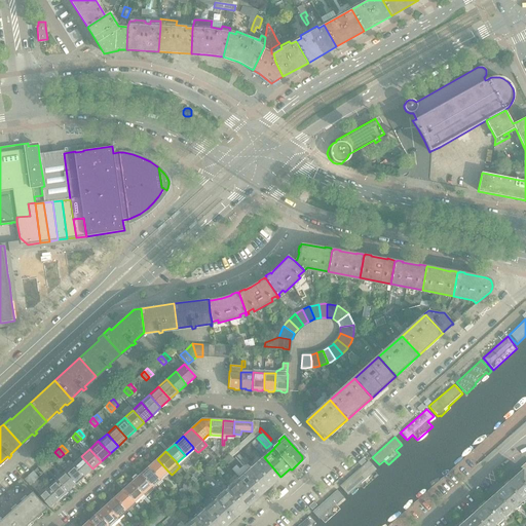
[(92,468),(81,456),(73,464),(84,477),(92,468)]
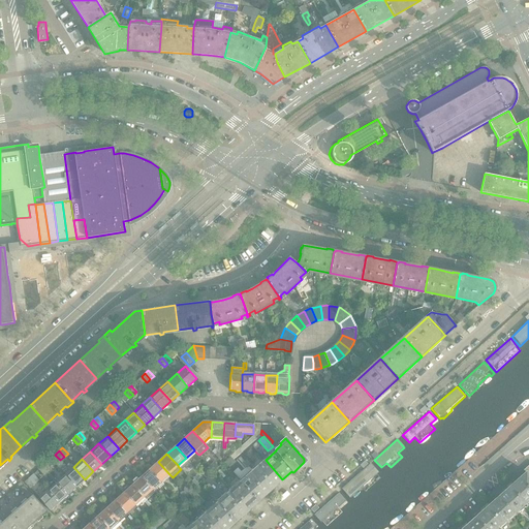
[(282,479),(266,460),(241,481),(258,501),(282,479)]
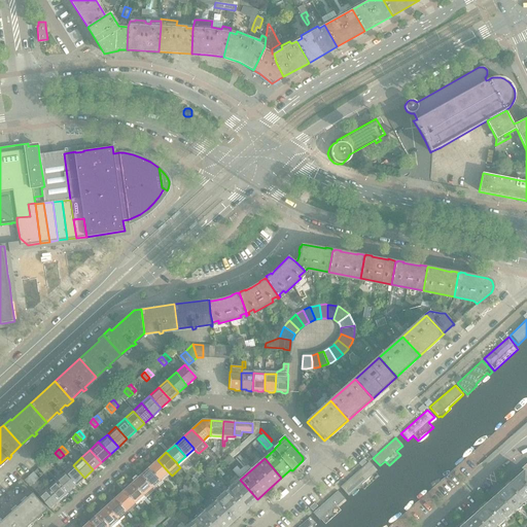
[(168,471),(157,460),(149,467),(160,480),(168,471)]
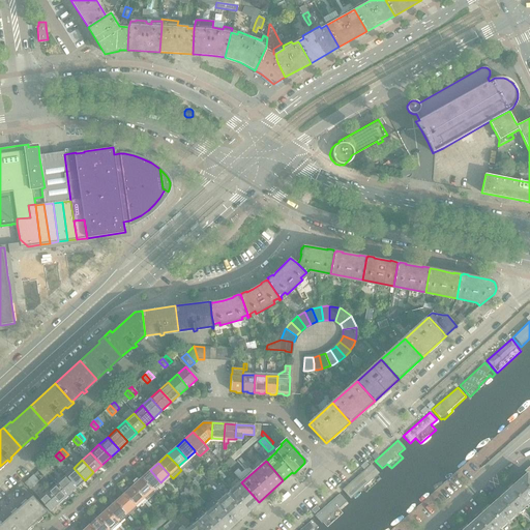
[(217,467),(214,463),(209,467),(213,471),(217,467)]
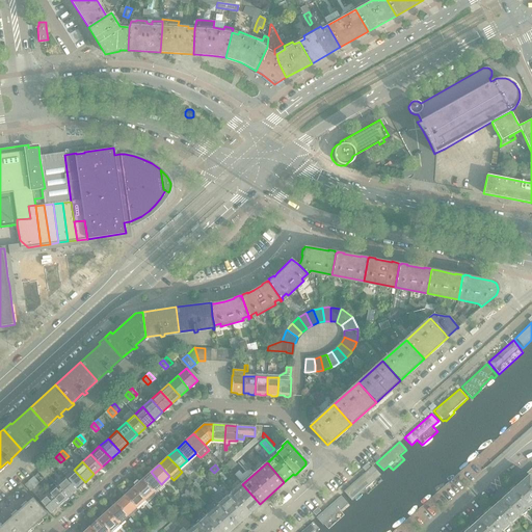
[(51,472),(46,466),(42,469),(48,475),(51,472)]
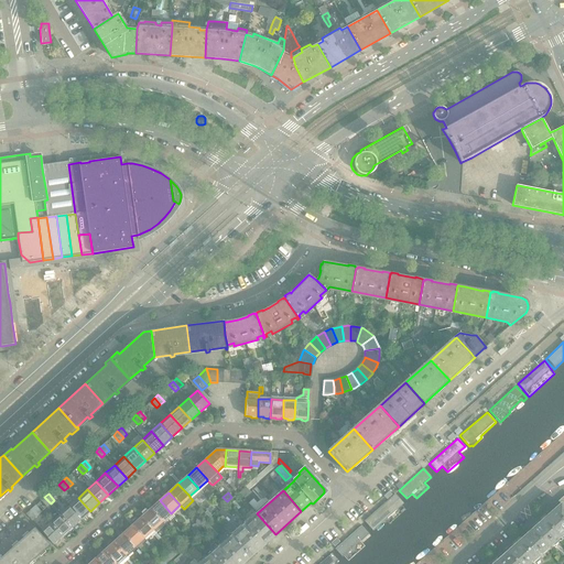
[(403,503),(394,494),(365,520),(373,531),(386,521),(389,524),(405,510),(401,506),(403,503)]
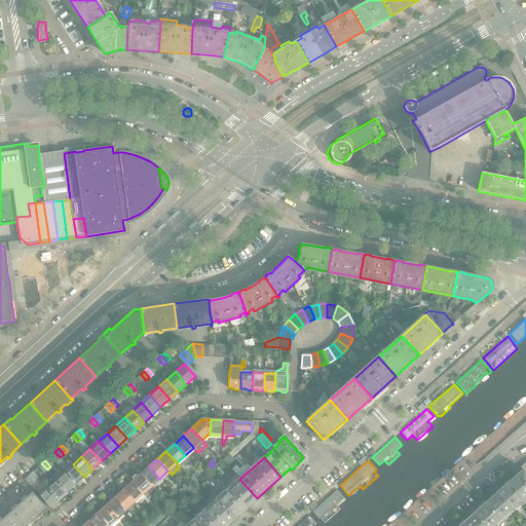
[(84,477),(73,464),(70,461),(62,470),(64,472),(65,472),(76,484),(84,477)]
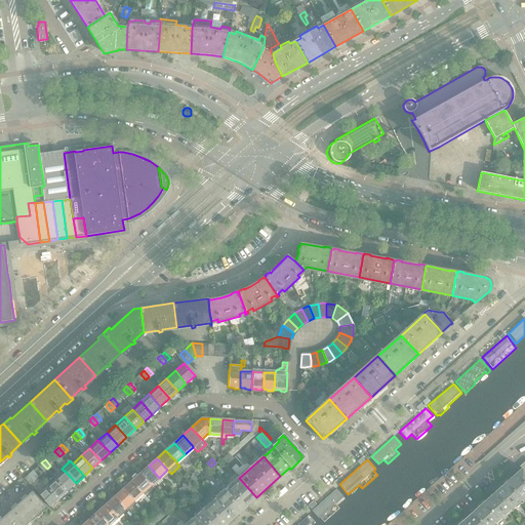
[(47,469),(41,462),(38,466),(43,473),(47,469)]
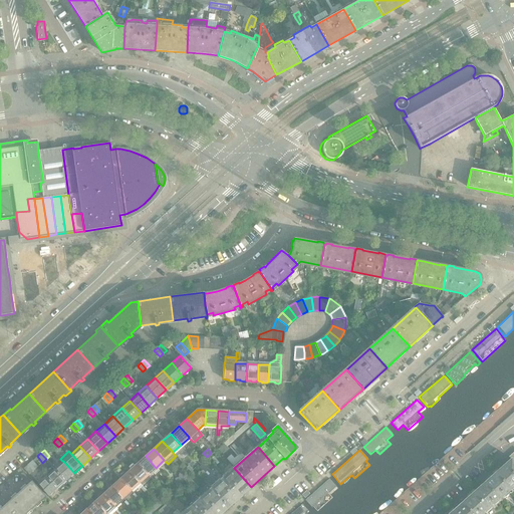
[(156,468),(146,456),(137,464),(148,475),(156,468)]
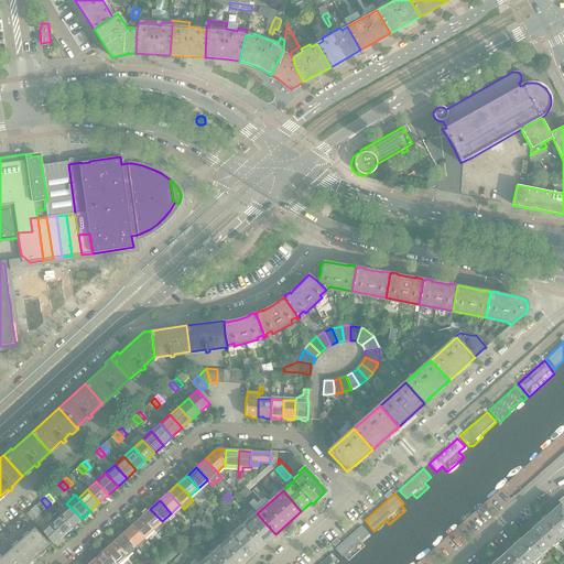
[(563,528),(561,525),(563,522),(563,507),(561,502),(531,529),(548,548),(563,533),(563,528)]
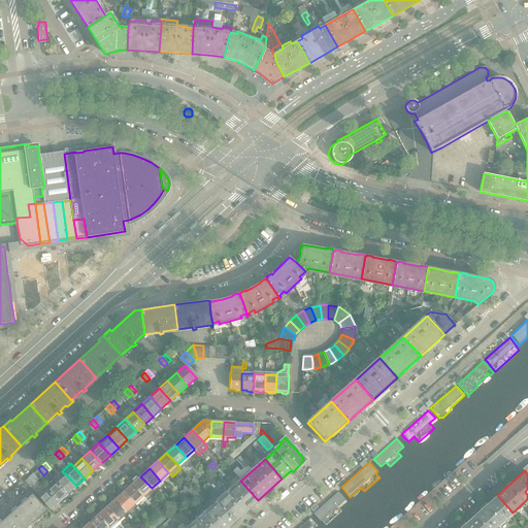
[(76,486),(65,473),(64,473),(56,481),(67,494),(76,486)]
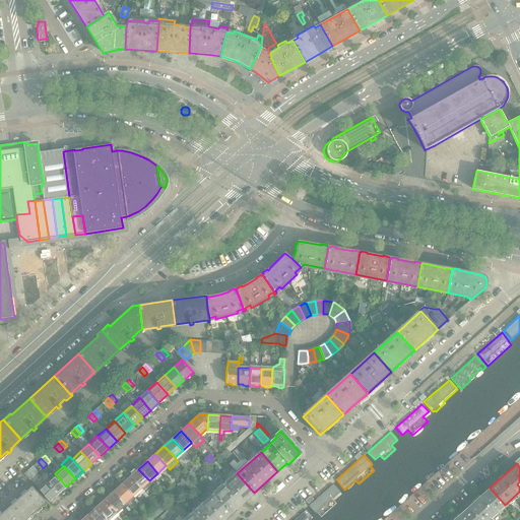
[(149,480),(138,469),(130,476),(140,489),(149,480)]
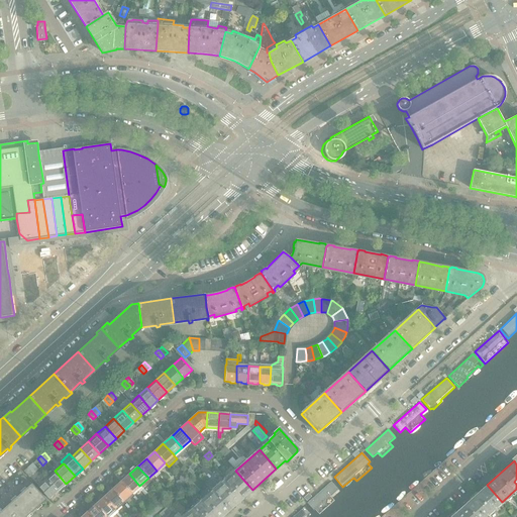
[(66,484),(55,471),(46,479),(58,491),(66,484)]
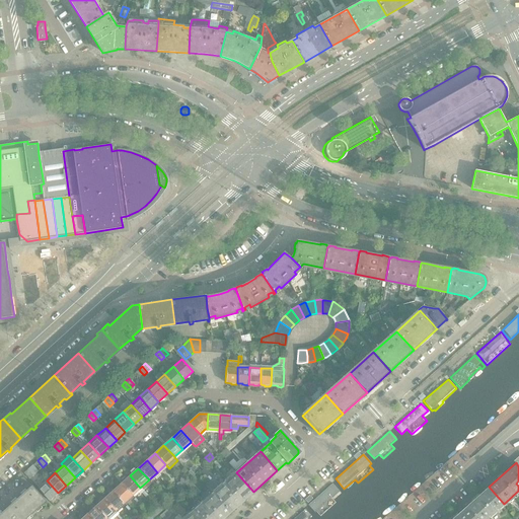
[(253,492),(236,472),(214,493),(230,512),(253,492)]
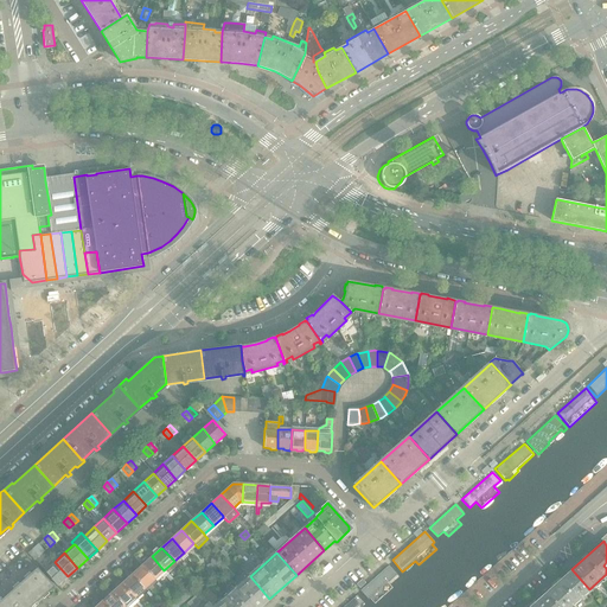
[(164,570),(152,556),(142,566),(154,579),(164,570)]
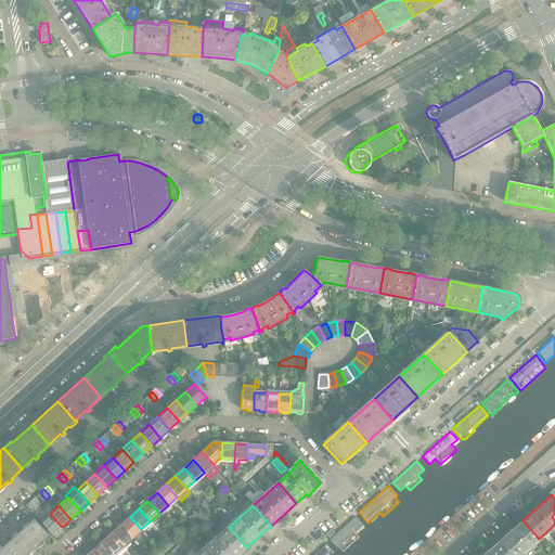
[(62,527),(50,514),(40,523),(52,536),(62,527)]
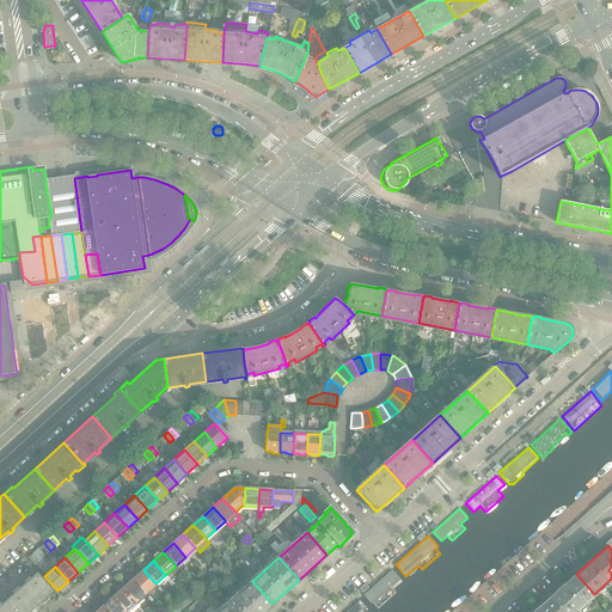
[(210,579),(218,571),(213,568),(206,574),(210,579)]
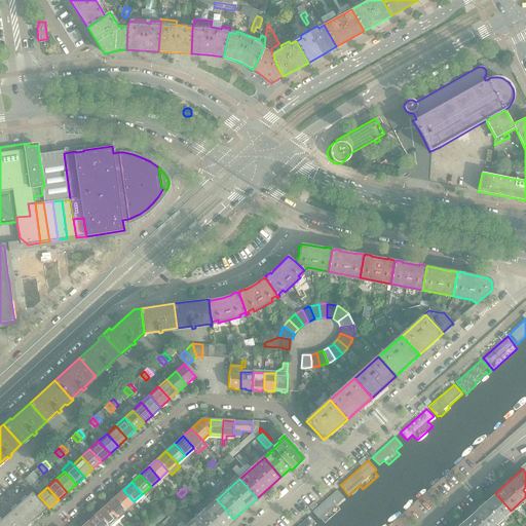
[(198,495),(191,488),(188,491),(195,499),(198,495)]
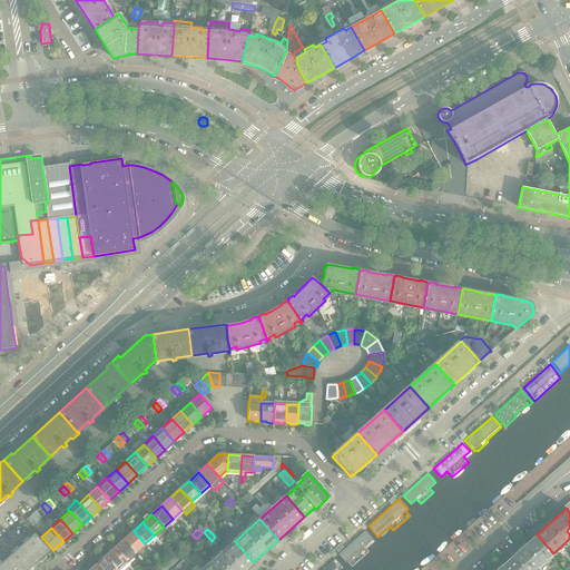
[(145,543),(134,531),(125,539),(136,551),(145,543)]
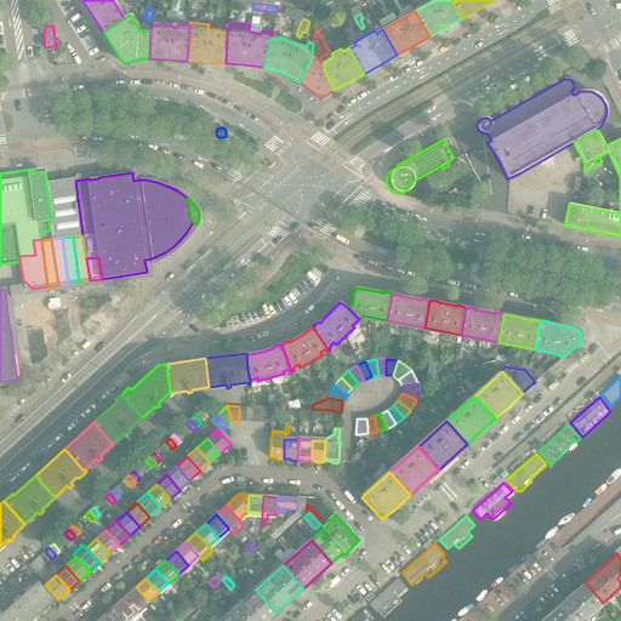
[(404,587),(397,579),(369,604),(382,620),(391,611),(388,609),(399,599),(396,596),(404,587)]
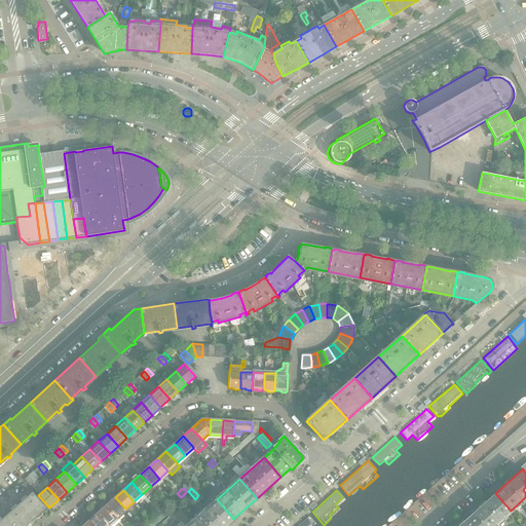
[(36,518),(41,513),(46,509),(47,508),(32,492),(27,497),(22,501),(16,505),(12,511),(6,515),(15,525),(27,525),(32,522),(36,518)]
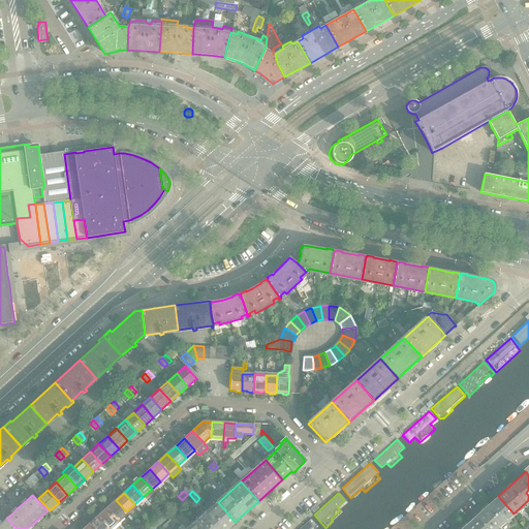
[(497,528),(514,514),(498,496),(475,517),(486,528),(497,528)]
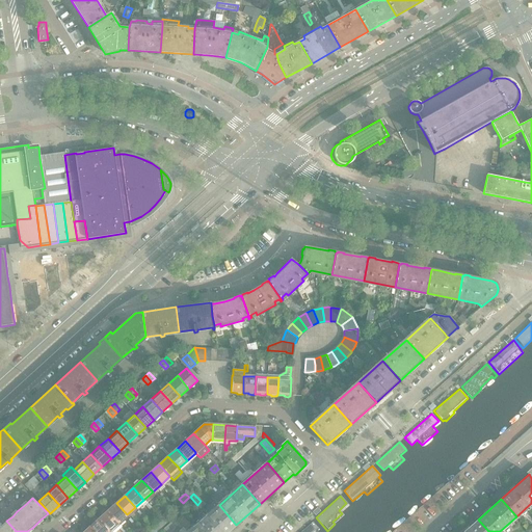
[(127,514),(116,503),(107,511),(117,523),(127,514)]
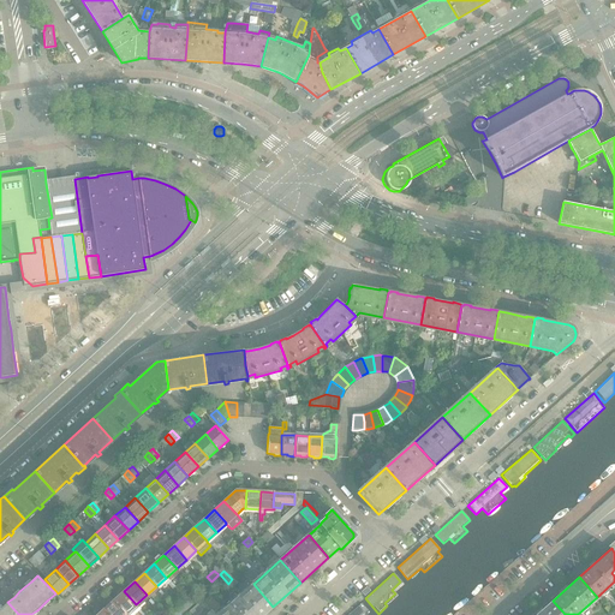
[(263,614),(273,607),(254,584),(226,608),(232,614),(263,614)]
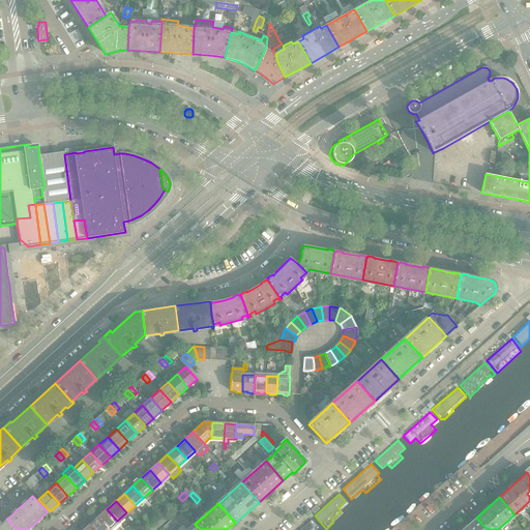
[(117,521),(107,509),(98,517),(110,529),(115,529),(119,527),(121,529),(123,529),(125,529),(117,521)]
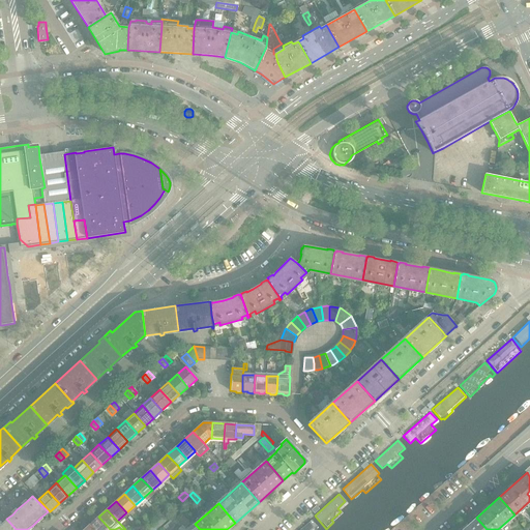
[(110,529),(98,517),(90,525),(95,529),(110,529)]
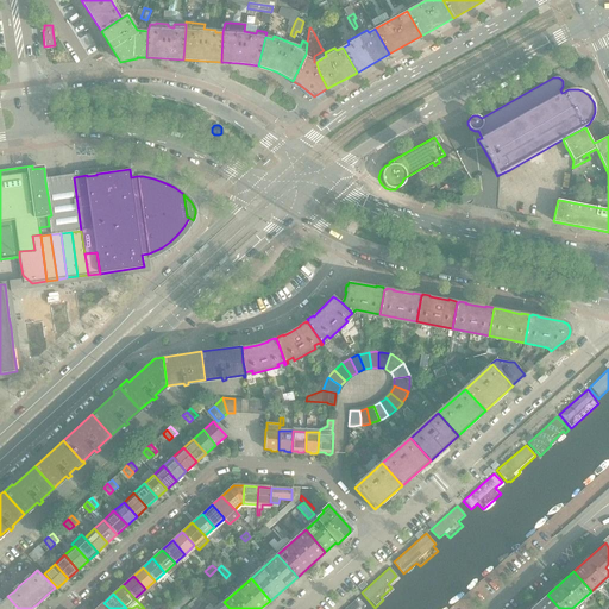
[(559,608),(547,595),(531,608),(559,608)]
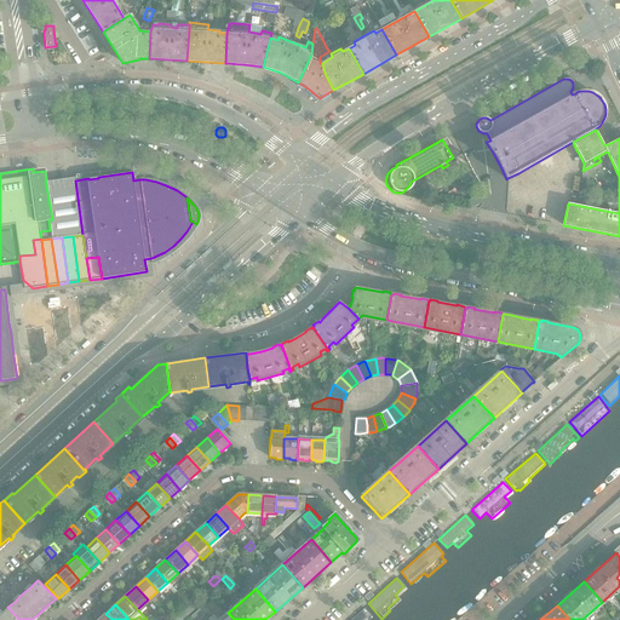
[(18,619),(7,607),(3,612),(0,614),(0,619),(18,619)]
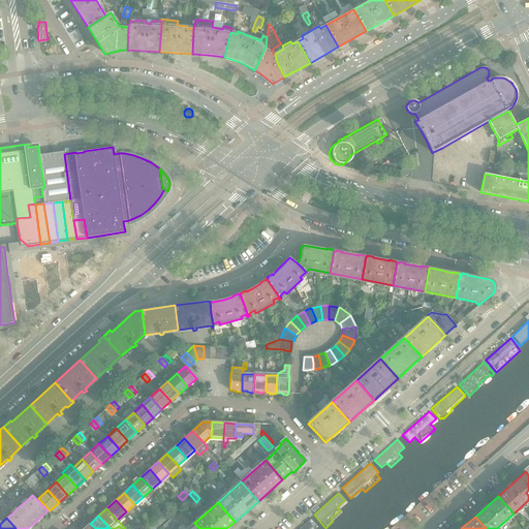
[(310,518),(297,528),(315,528),(317,527),(316,526),(316,525),(310,518)]
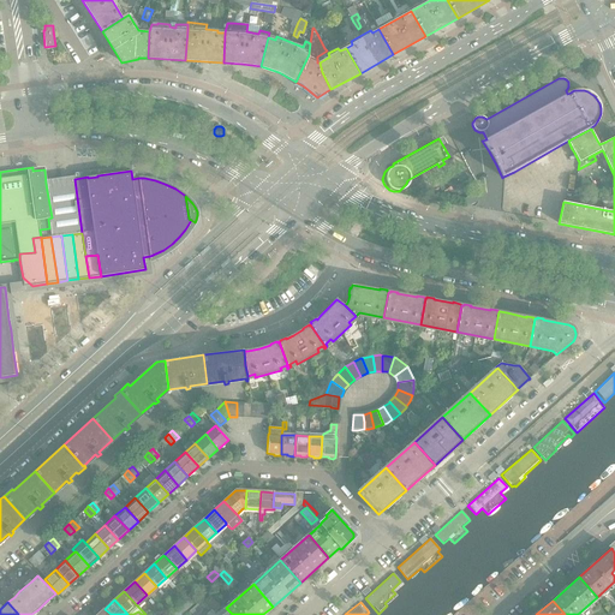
[(192,614),(197,614),(203,610),(197,604),(190,611),(192,614)]
